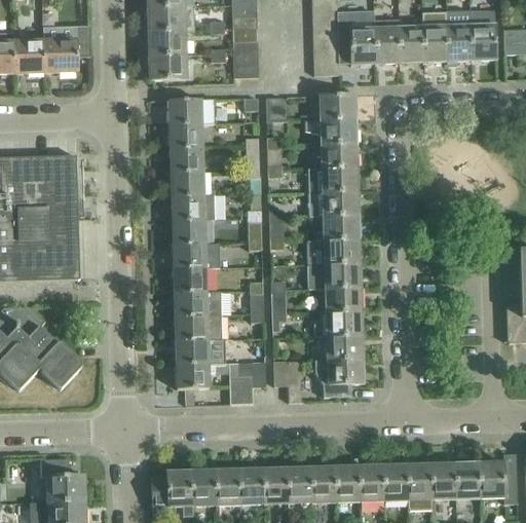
[(311,2),(311,14),(337,13),(336,2),(311,2)]
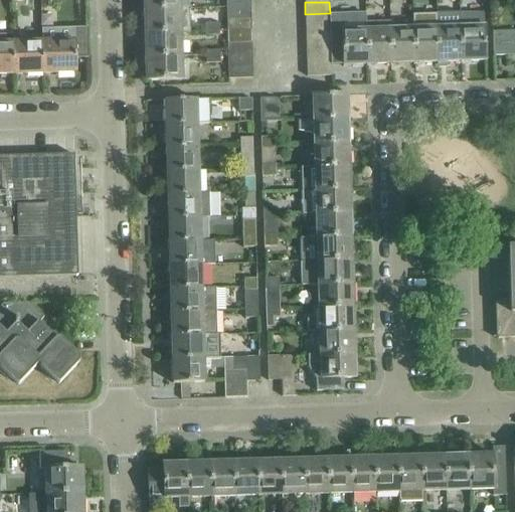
[(226,5),(227,16),(250,16),(250,4),(226,5)]
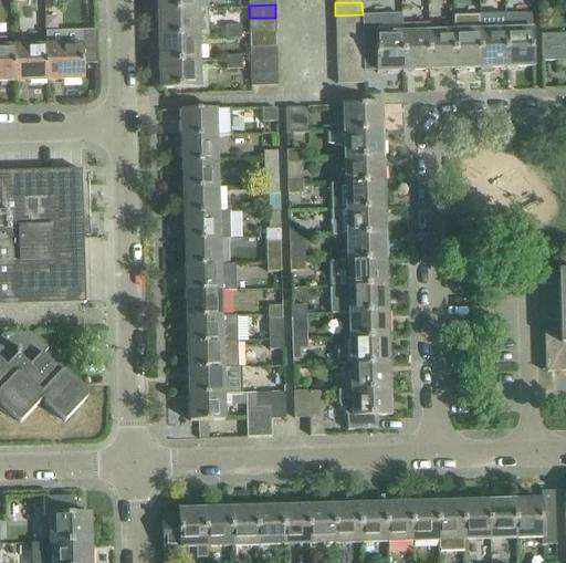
[(198,7),(158,8),(159,33),(198,32),(209,32),(208,7),(198,7)]
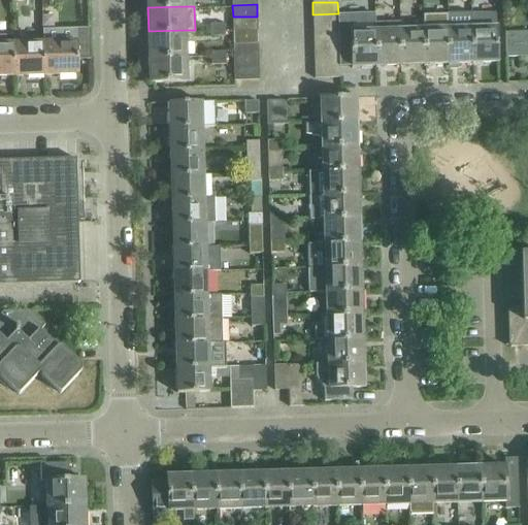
[(471,10),(448,11),(448,12),(448,24),(448,26),(449,61),(473,60),(471,12),(471,10)]
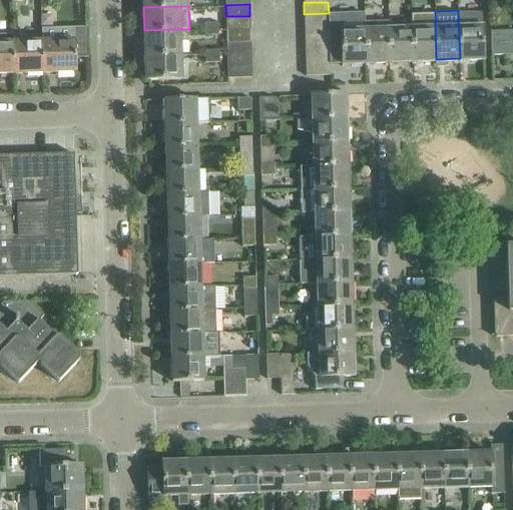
[(340,12),(329,12),(329,13),(329,25),(329,37),(329,49),(330,60),(330,62),(342,61),(342,62),(366,61),(365,28),(365,20),(364,11),(340,12)]
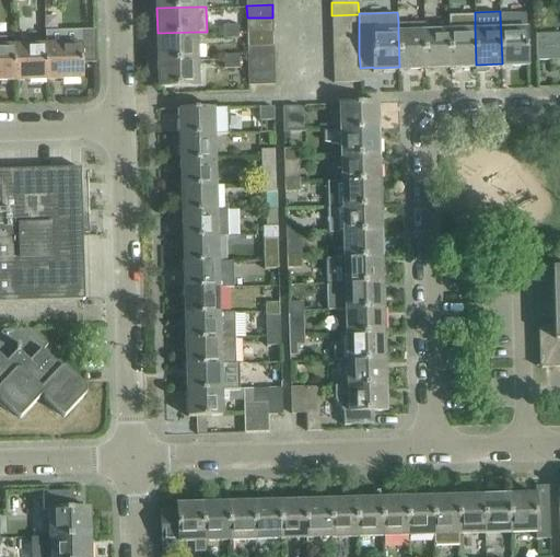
[(526,12),(500,13),(502,64),(527,64),(526,26),(526,12)]
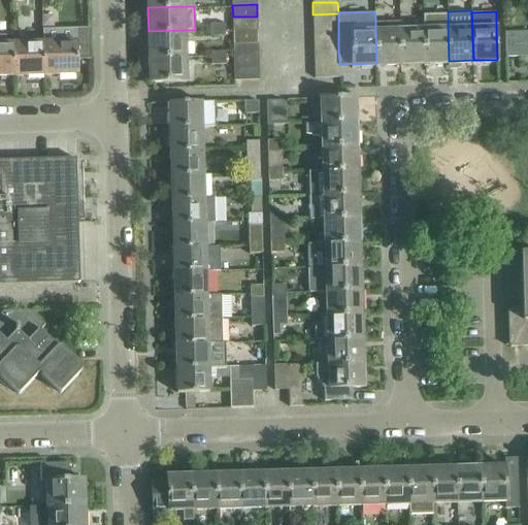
[(448,12),(423,12),(424,27),(425,62),(449,61),(448,26),(448,24),(448,12)]
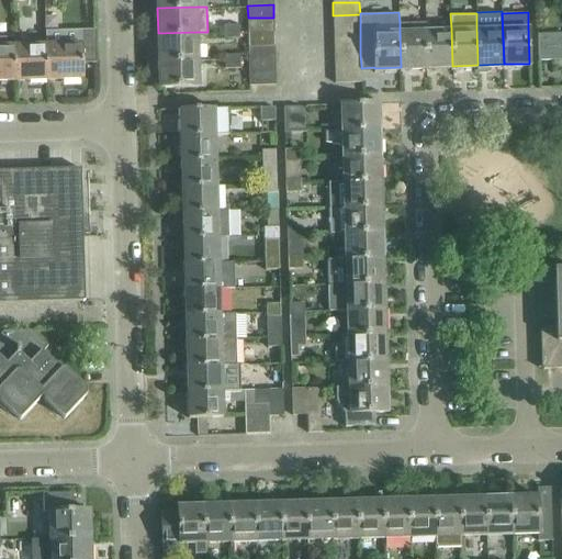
[(360,14),(333,15),(334,29),(360,28),(360,14)]
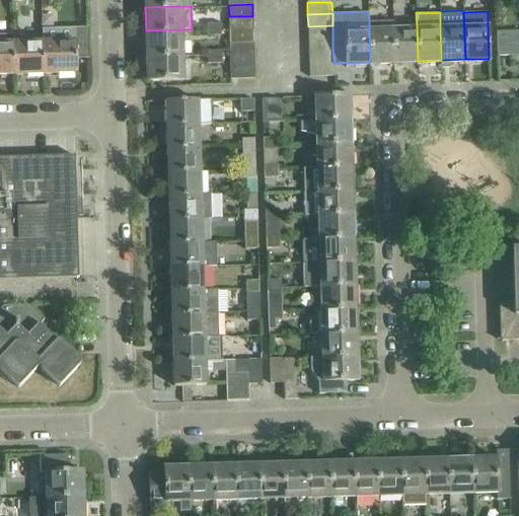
[(229,16),(229,28),(253,27),(252,16),(229,16)]
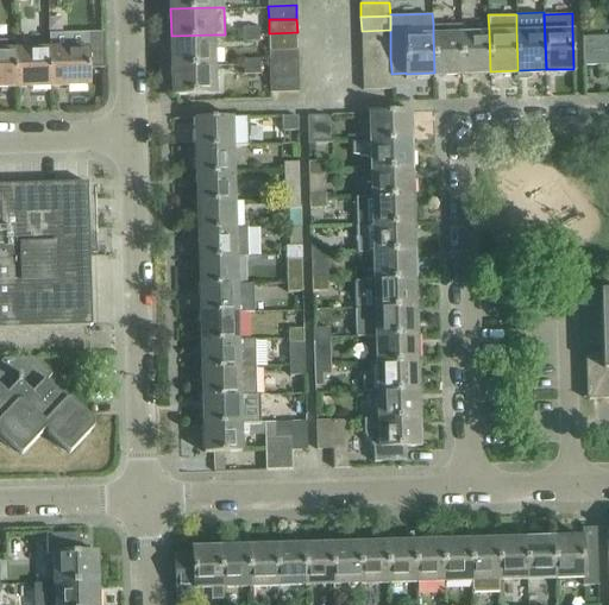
[(460,23),(433,24),(433,33),(434,73),(462,73),(460,32),(460,23)]
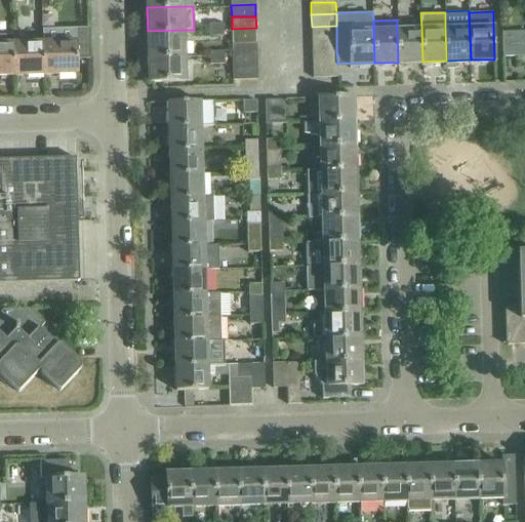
[(224,33),(223,21),(209,21),(209,33),(224,33)]
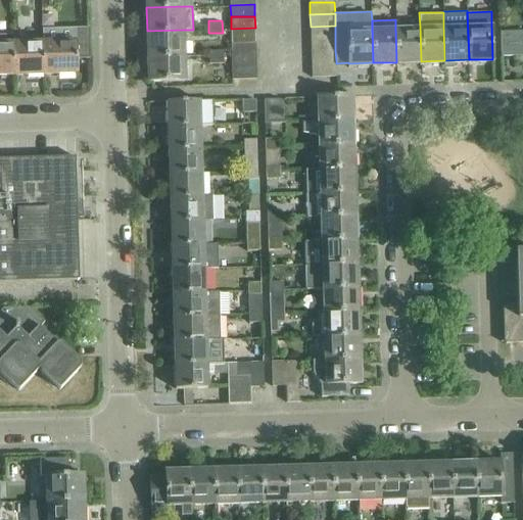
[(74,26),(42,27),(43,36),(44,73),(77,72),(77,56),(90,56),(89,26),(74,26)]
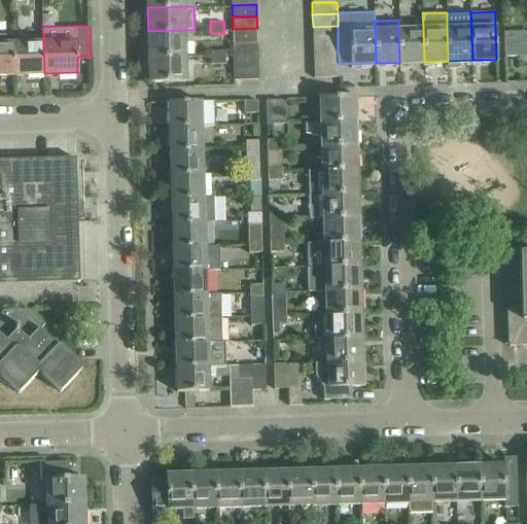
[(313,27),(313,38),(338,38),(338,26),(313,27)]
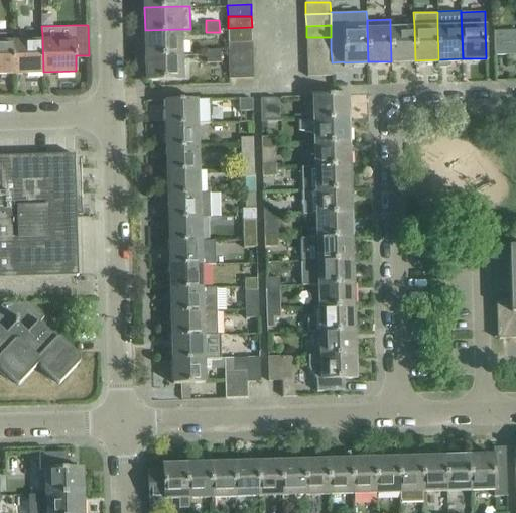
[(414,26),(390,27),(391,61),(415,60),(414,26)]
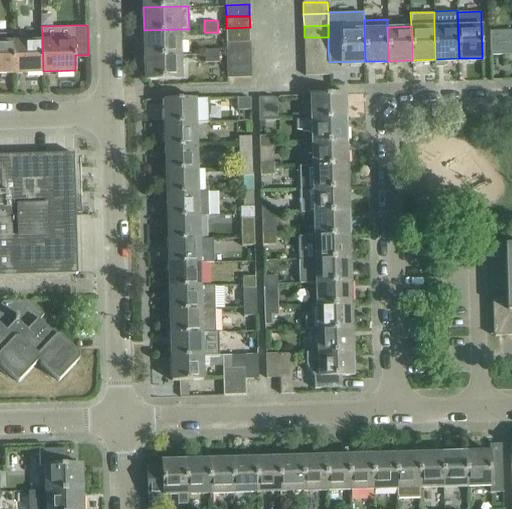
[(226,28),(227,40),(250,39),(250,27),(226,28)]
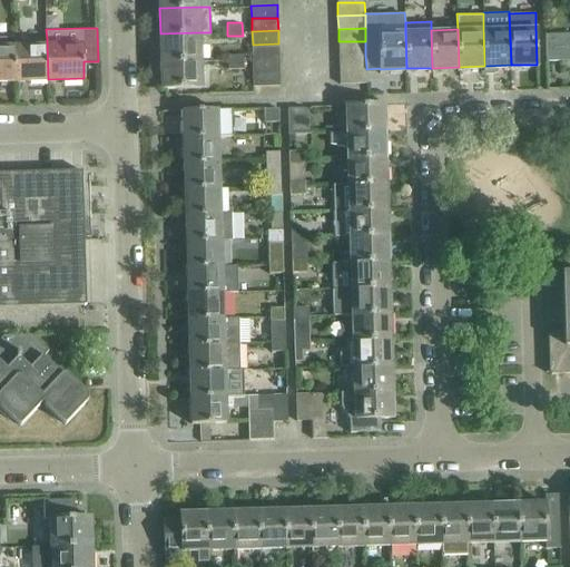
[(569,30),(559,31),(559,45),(569,44),(569,30)]
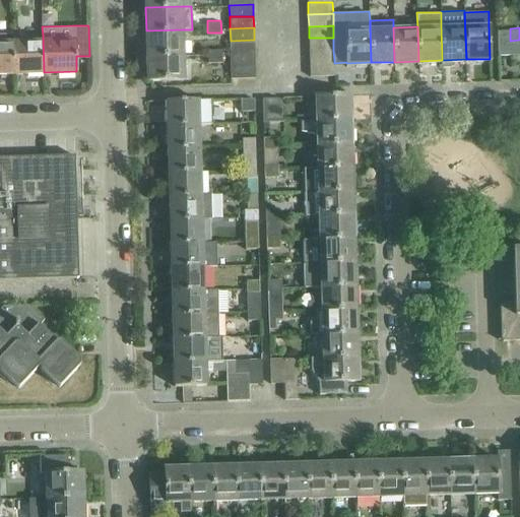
[(497,29),(498,54),(511,53),(510,41),(510,28),(497,29)]
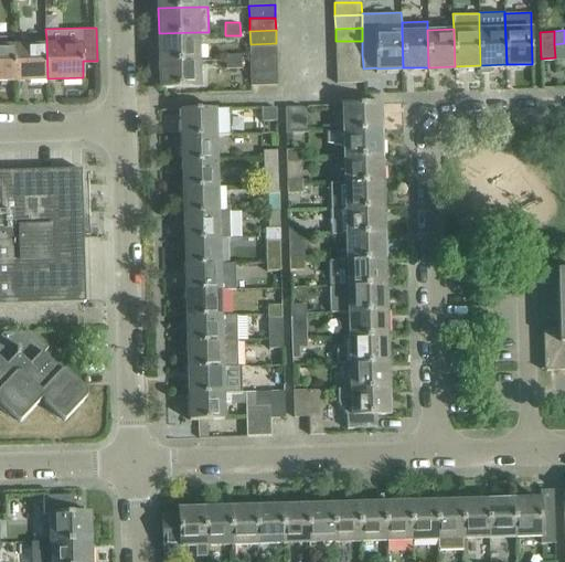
[(159,33),(159,60),(199,59),(198,32),(159,33)]
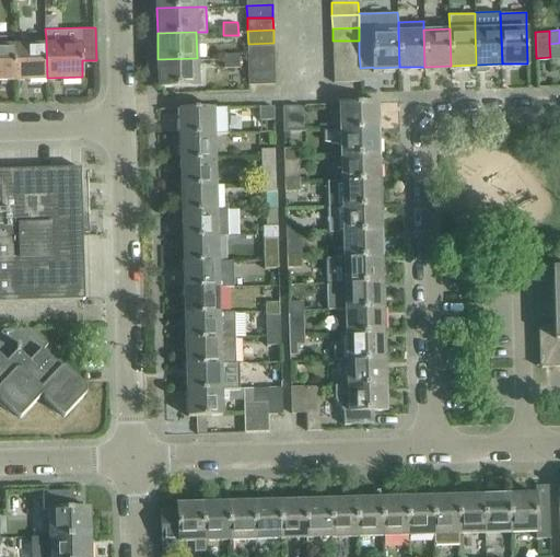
[(14,34),(0,34),(0,78),(15,78),(14,44),(14,38),(14,34)]
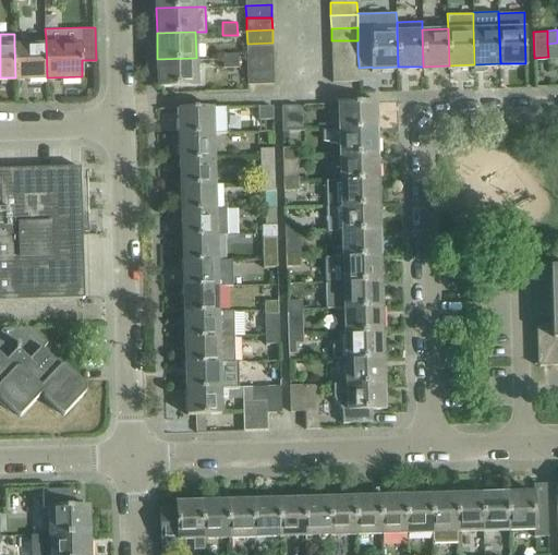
[(27,38),(14,38),(14,44),(15,77),(47,77),(46,38),(27,38)]
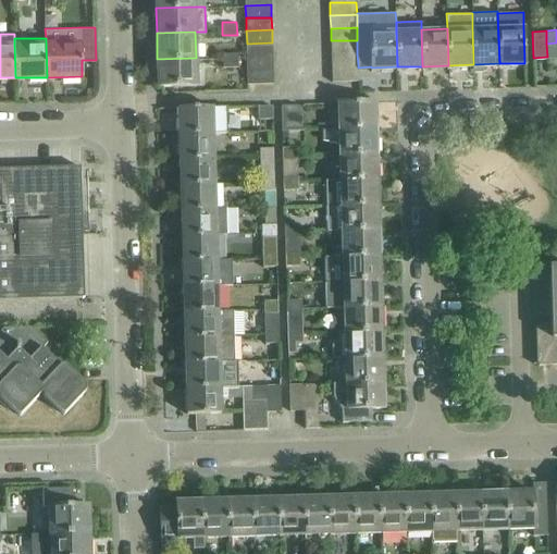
[(357,40),(331,40),(331,53),(357,53),(357,40)]
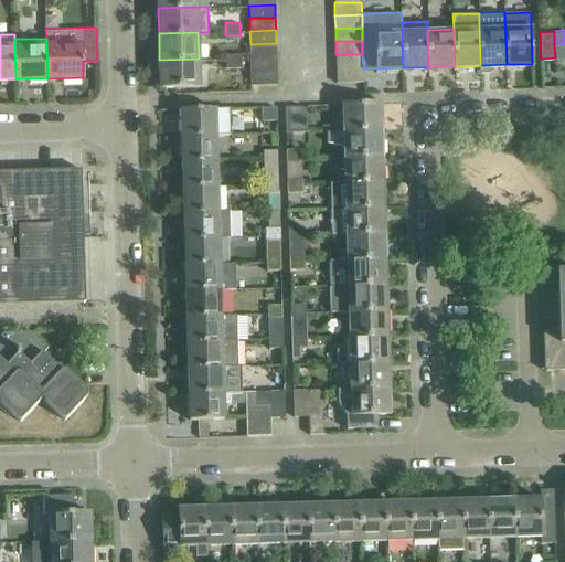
[(251,44),(251,57),(276,56),(276,43),(251,44)]
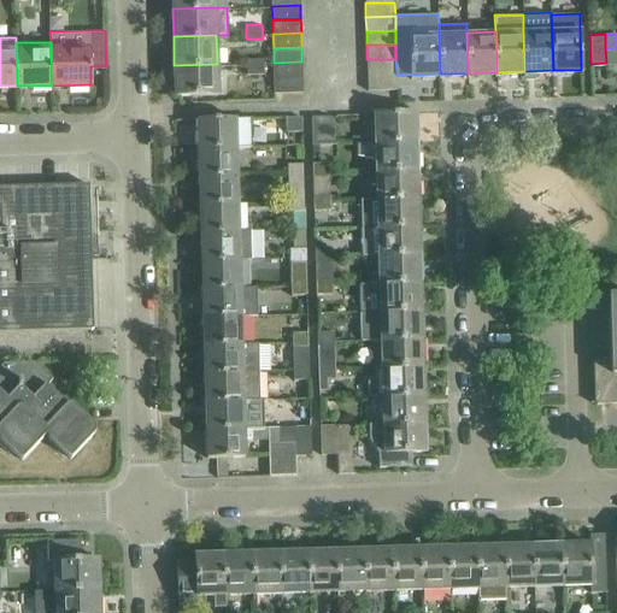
[(616,47),(605,48),(606,63),(616,63),(616,47)]
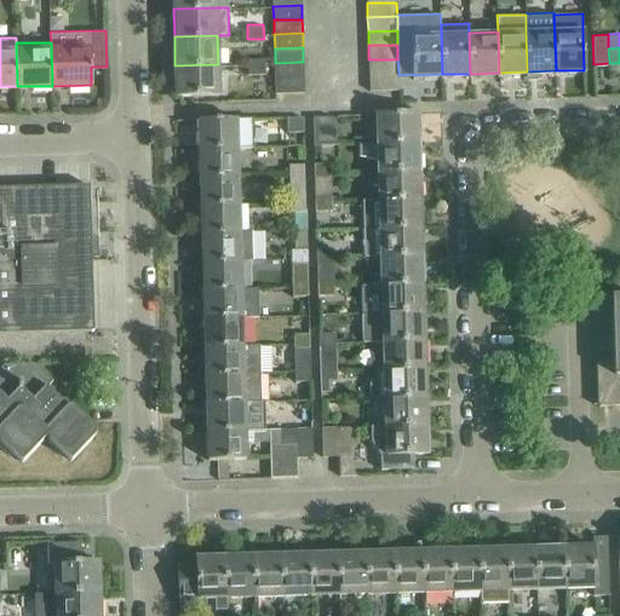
[(264,58),(247,58),(248,73),(264,73),(264,58)]
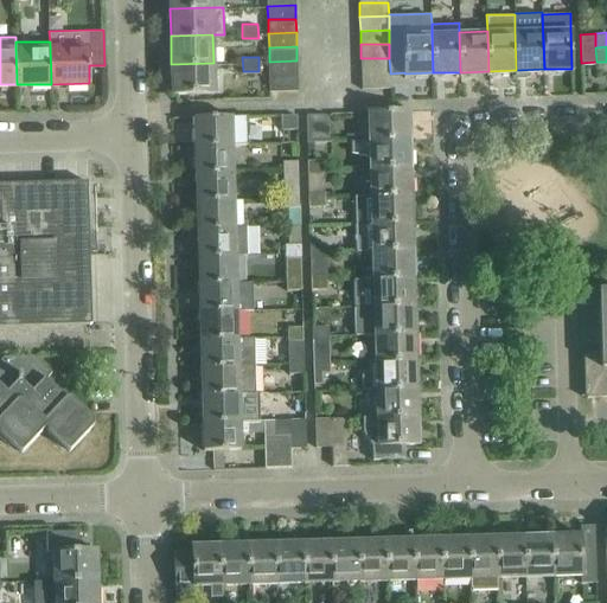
[(360,58),(362,72),(390,71),(389,58),(360,58)]
